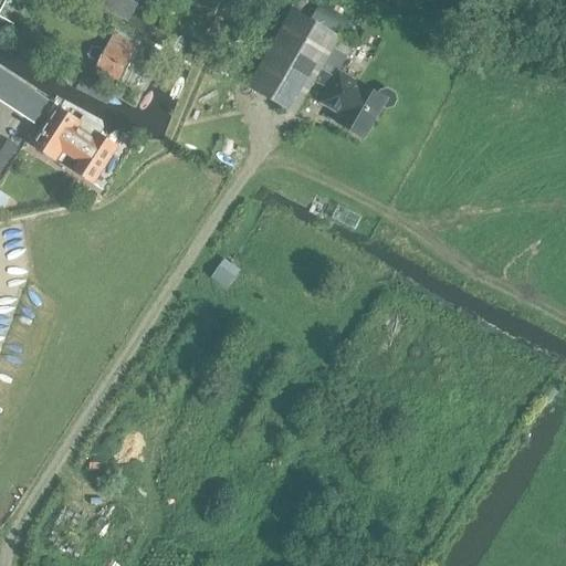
[(87,0),(127,21),(138,0),(87,0)]
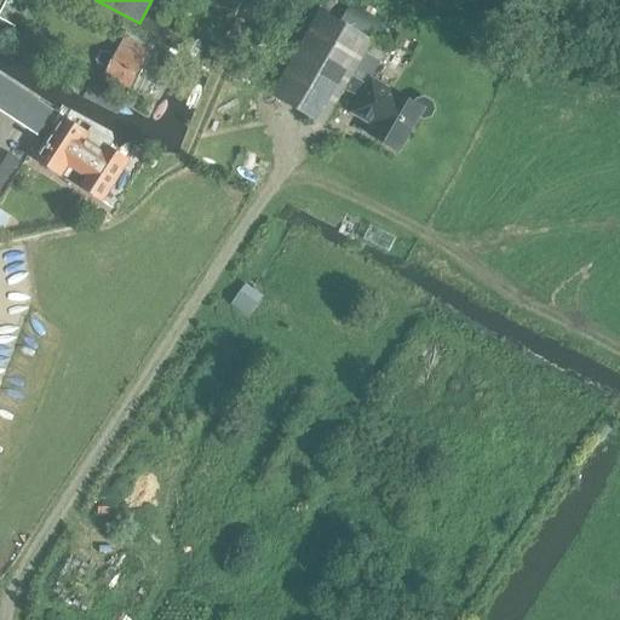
[(350,75),(371,39),(320,11),(273,96),(323,125),(344,89),(361,98),(352,113),(374,125),(369,133),(399,149),(419,115),(423,116),(430,115),(434,108),(431,101),(423,96),(415,97),(414,102),(371,76),(367,84),(350,75)]
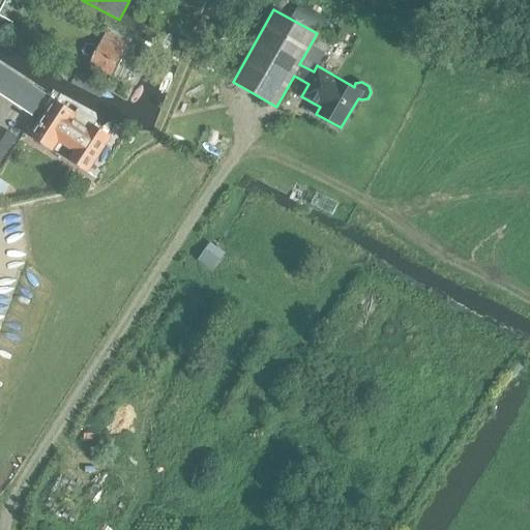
[(98,47),(91,43),(85,43),(81,51),(85,56),(91,59),(89,64),(112,77),(129,43),(107,31),(98,47)]
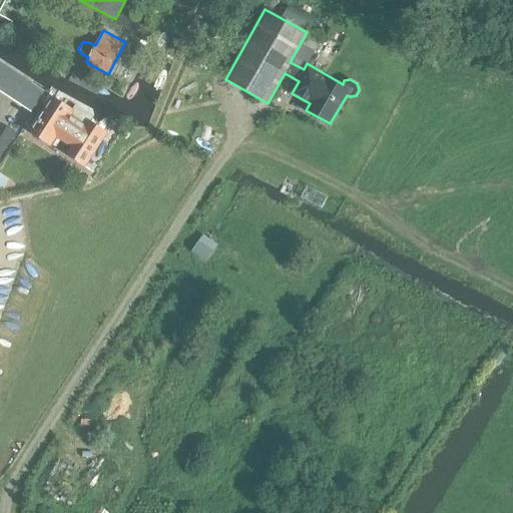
[(56,137),(70,147),(65,153),(86,167),(96,152),(108,132),(90,120),(82,132),(67,122),(74,111),(52,95),(41,110),(38,108),(32,117),(36,120),(28,130),(50,146),(56,137)]
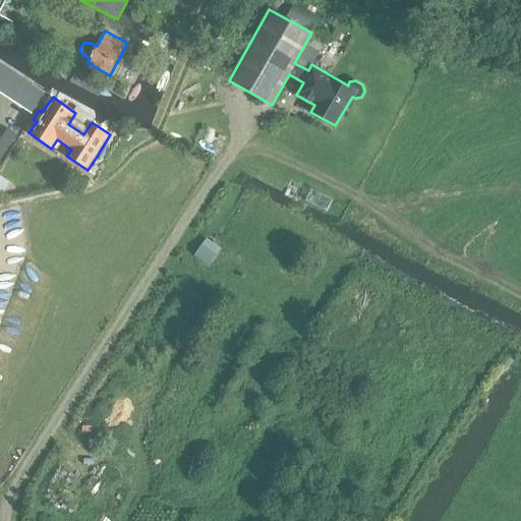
[(0,159),(12,139),(0,132),(0,159)]
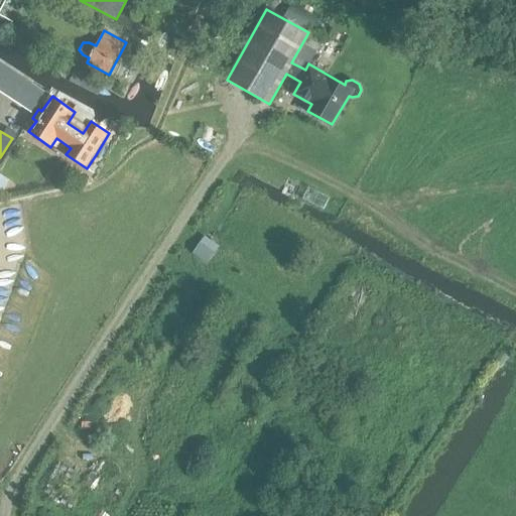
[(209,261),(221,242),(205,232),(192,251),(209,261)]
